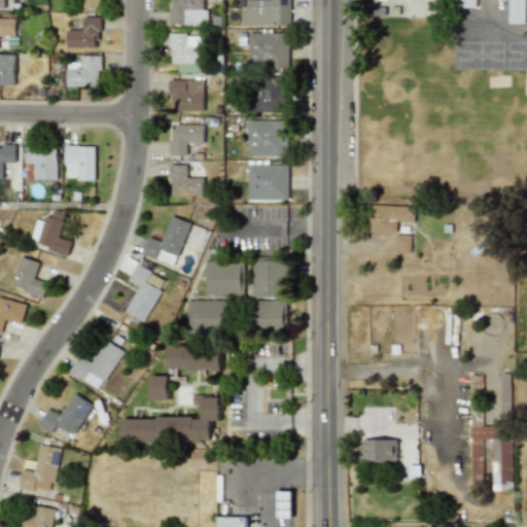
[(170,0),(170,24),(208,25),(208,0),(170,0)]
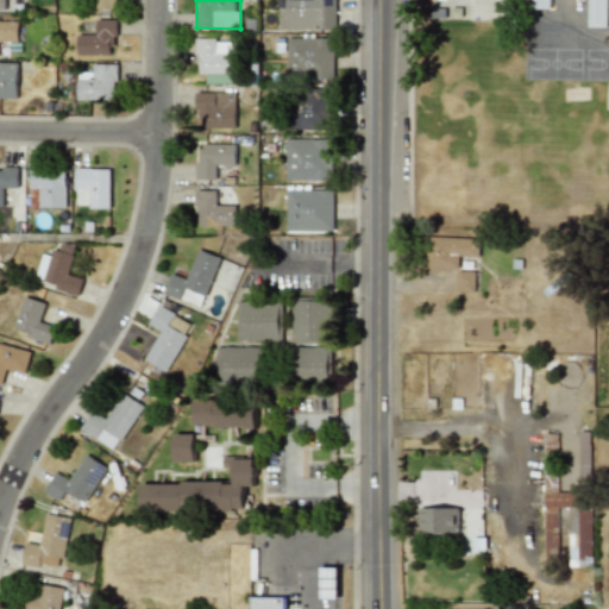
[(286,0),(286,8),(278,8),(278,29),(336,29),(334,0),(286,0)]
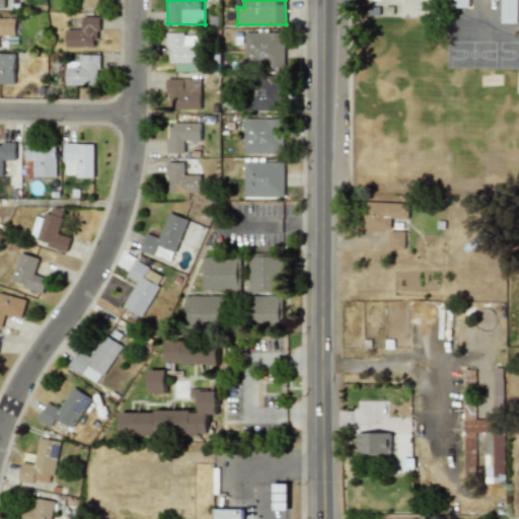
[(468,8),(468,0),(452,0),(453,7),(468,8)]
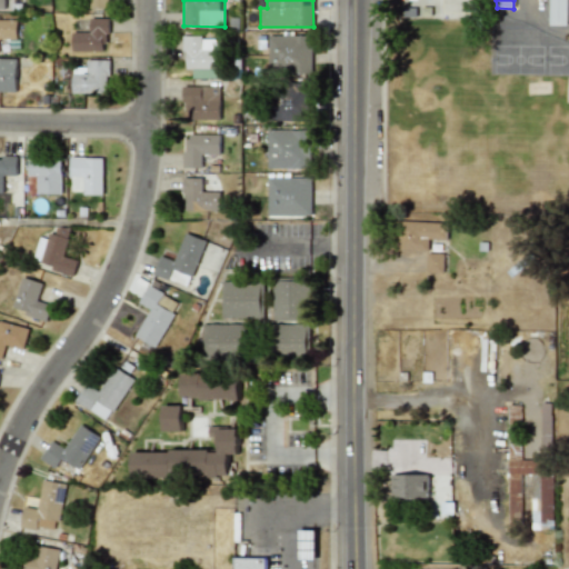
[(549,0),(550,25),(568,25),(567,0),(549,0)]
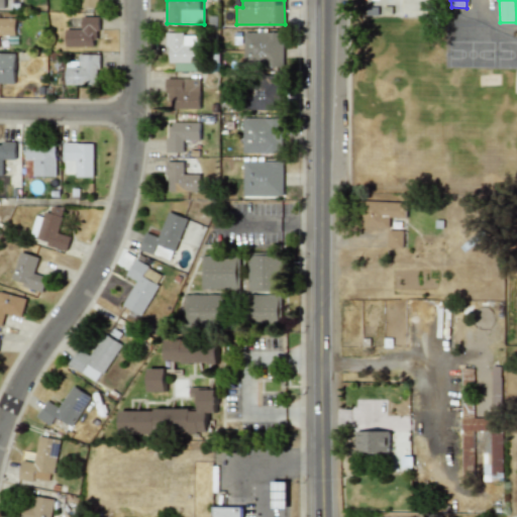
[(97,16),(81,16),(81,29),(65,28),(65,45),(97,45),(97,16)]
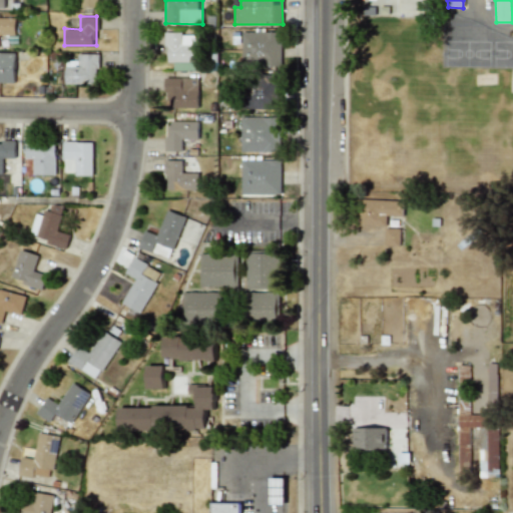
[(15,18),(0,17),(0,35),(14,35),(15,18)]
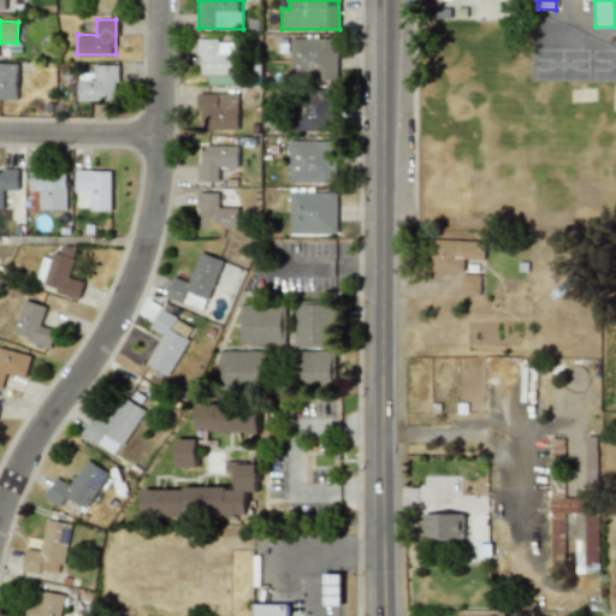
[(336,80),(337,39),(290,37),(289,78),(336,80)]
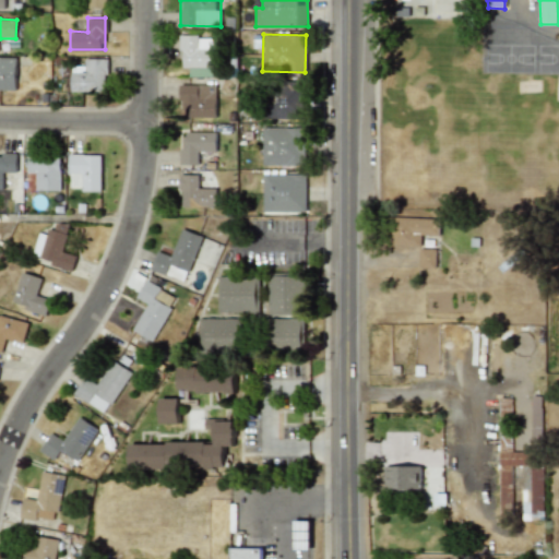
[(189,76),(216,75),(215,35),(180,36),(181,68),(189,68),(189,76)]
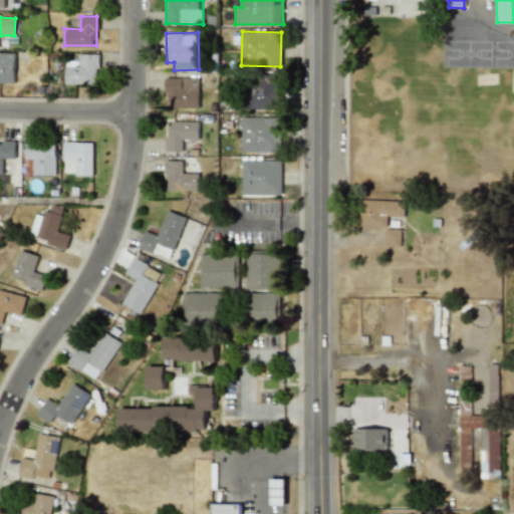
[(0,82),(14,82),(14,52),(0,52),(0,82)]
